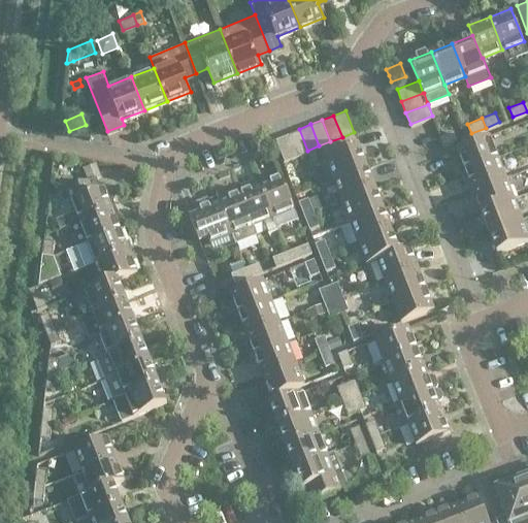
[(296,155),(307,151),(299,129),(288,133),(296,155)]
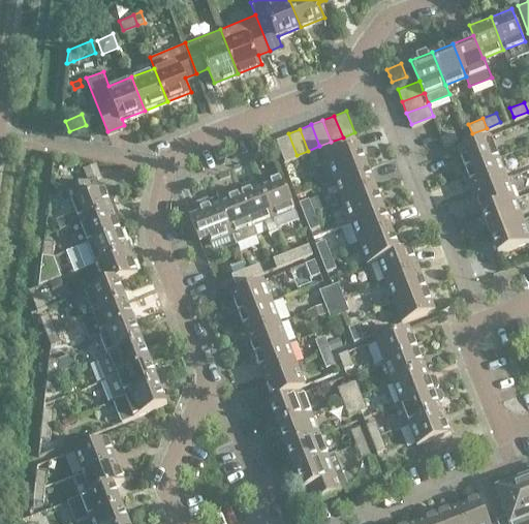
[(440,134),(444,145),(458,139),(455,129),(440,134)]
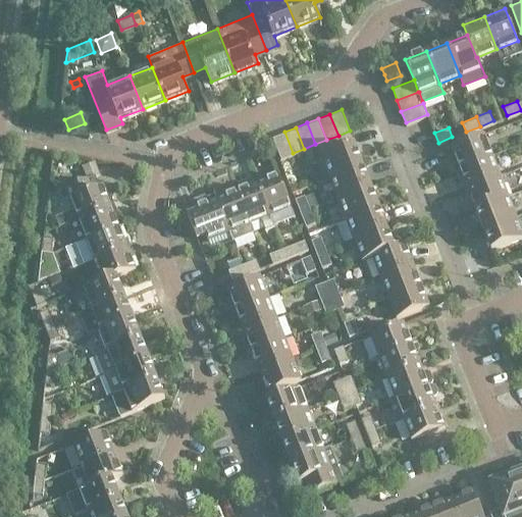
[(329,176),(363,163),(355,142),(354,142),(350,131),(338,136),(326,140),(331,151),(321,155),(329,176)]
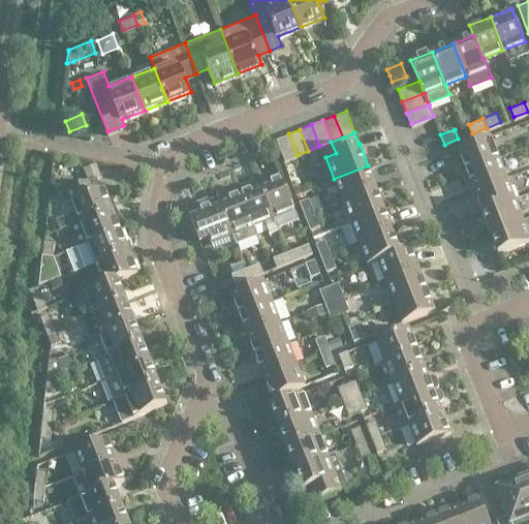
[(285,160),(297,155),(288,133),(276,137),(285,160)]
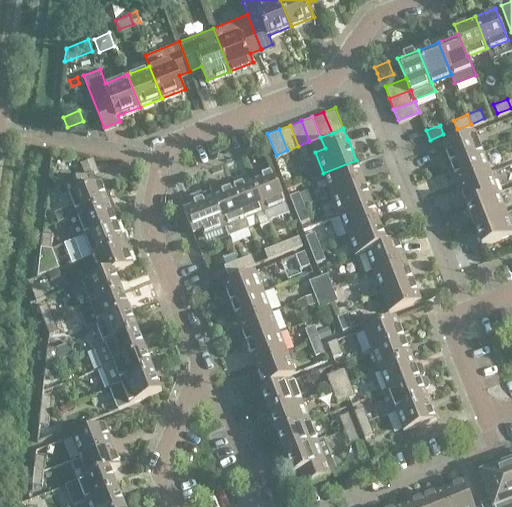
[(442,141),(450,162),(483,149),(474,129),(442,141)]
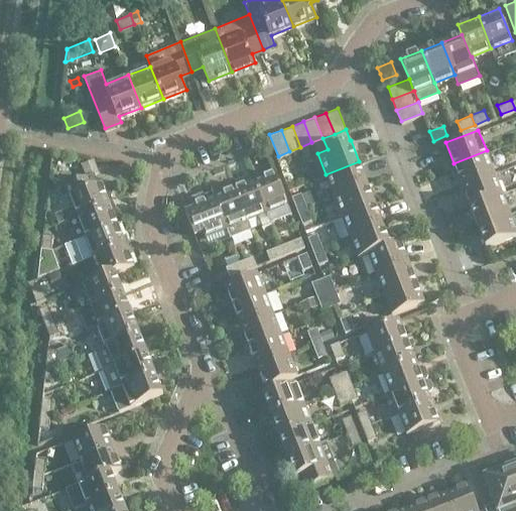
[(494,171),(487,150),(454,163),(462,183),(494,171)]
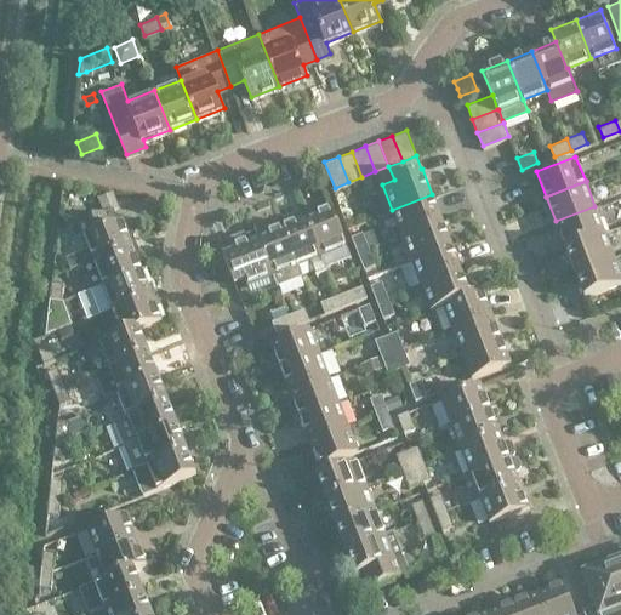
[(432,194),(392,210),(402,234),(442,218),(432,194)]
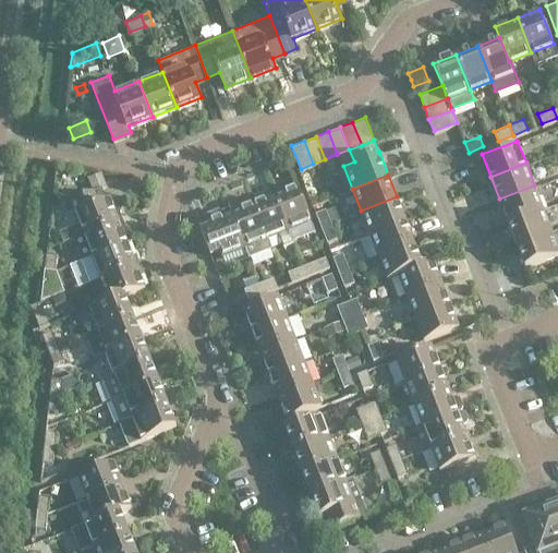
[(304,183),(313,205),(323,201),(315,179),(304,183)]
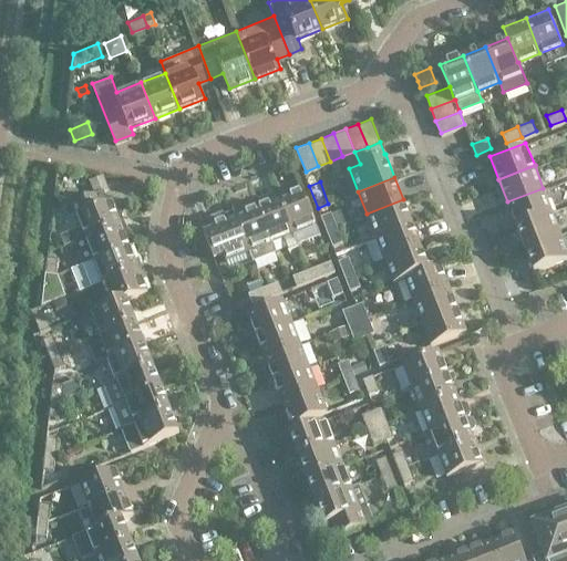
[(302,186),(279,195),(297,241),(320,232),(302,186)]
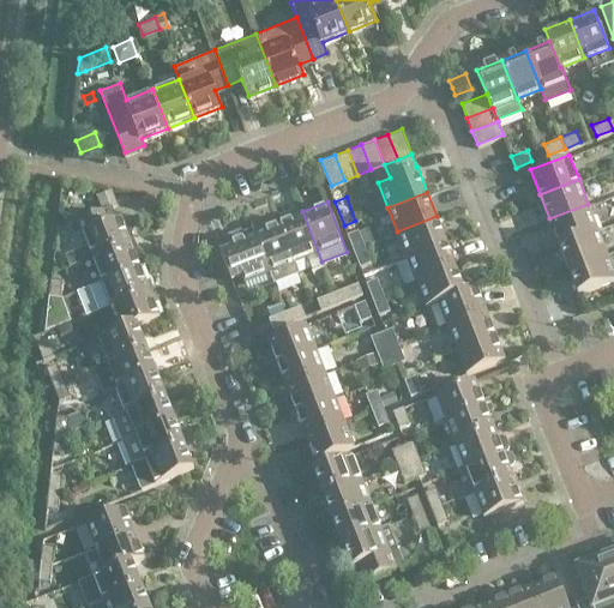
[(588,204),(549,218),(559,242),(597,228),(588,204)]
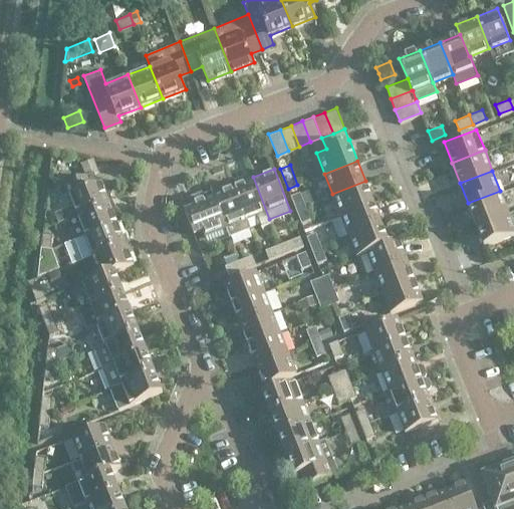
[(109,201),(104,189),(101,180),(92,184),(87,172),(82,175),(78,173),(69,176),(67,180),(64,182),(73,205),(54,212),(58,221),(67,217),(109,201)]
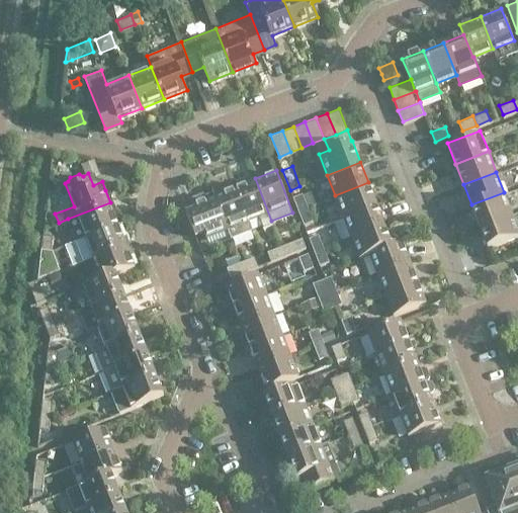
[(272,223),(271,221),(255,178),(235,186),(248,220),(259,215),(263,227),(272,223)]
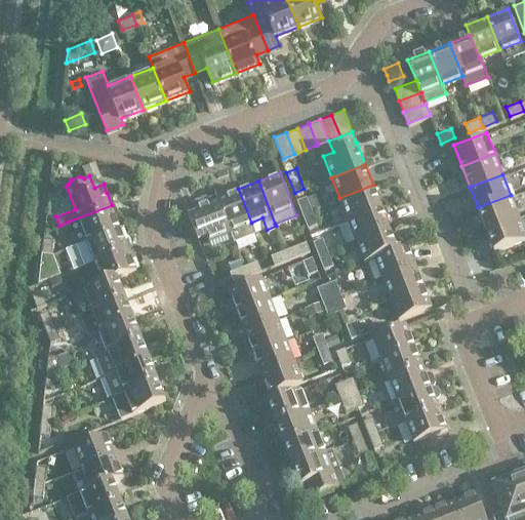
[(339,198),(348,218),(380,205),(373,185),(339,198)]
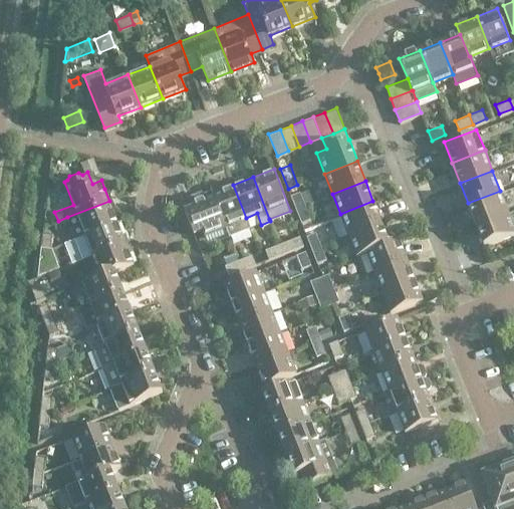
[(246,218),(233,185),(213,193),(226,226),(229,235),(249,227),(245,218),(246,218)]
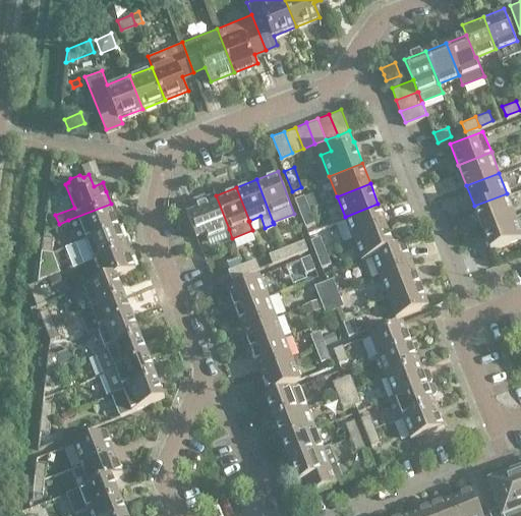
[(294,196),(299,211),(309,207),(303,192),(294,196)]
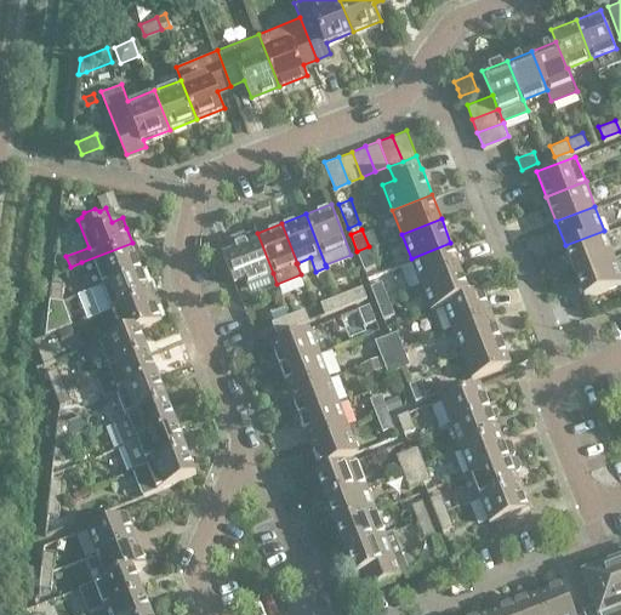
[(604,231),(565,245),(575,271),(614,255),(604,231)]
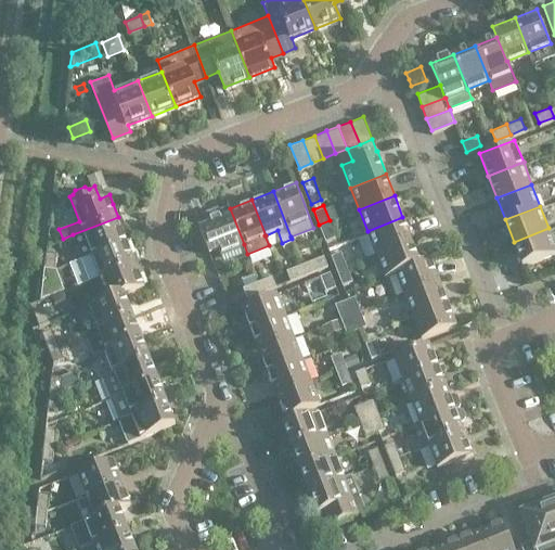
[(244,244),(230,208),(207,217),(197,221),(209,251),(219,246),(221,253),(244,244)]
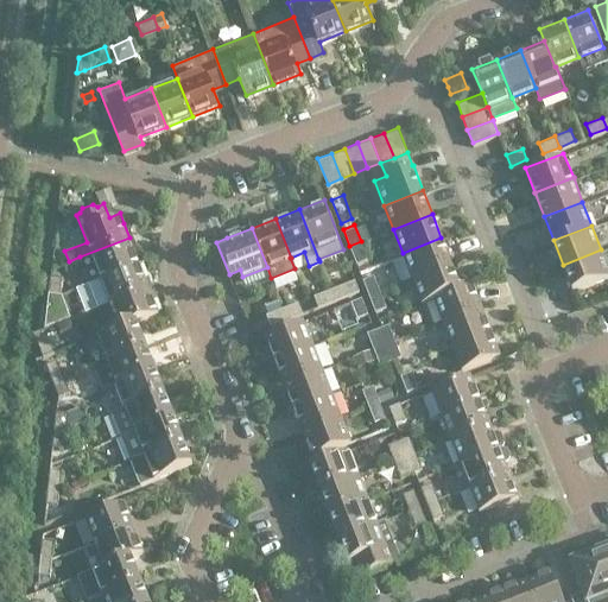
[(139,261),(130,238),(80,257),(89,280),(139,261)]
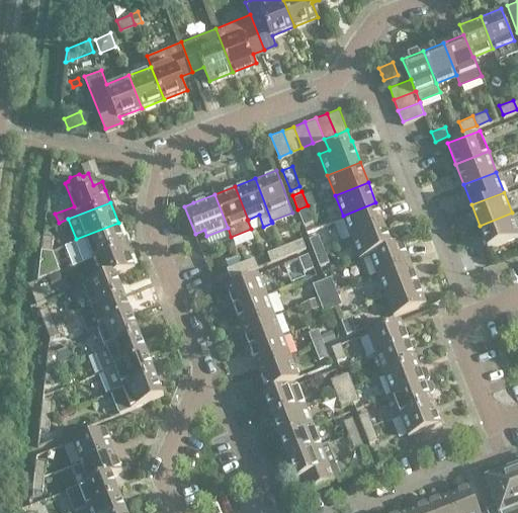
[(375,202),(343,216),(351,236),(383,223),(375,202)]
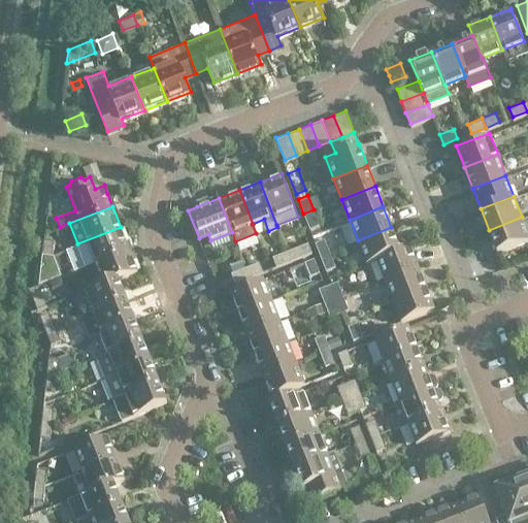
[(319,224),(314,209),(303,214),(309,227),(319,224)]
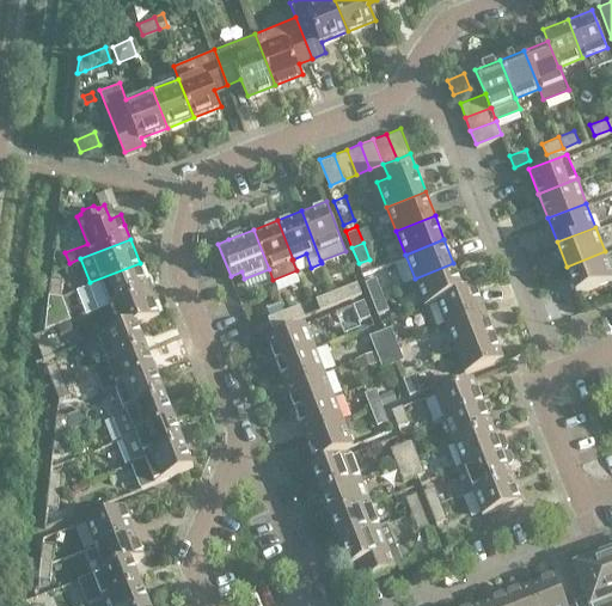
[(611,276),(611,268),(605,251),(567,267),(576,291),(611,276)]
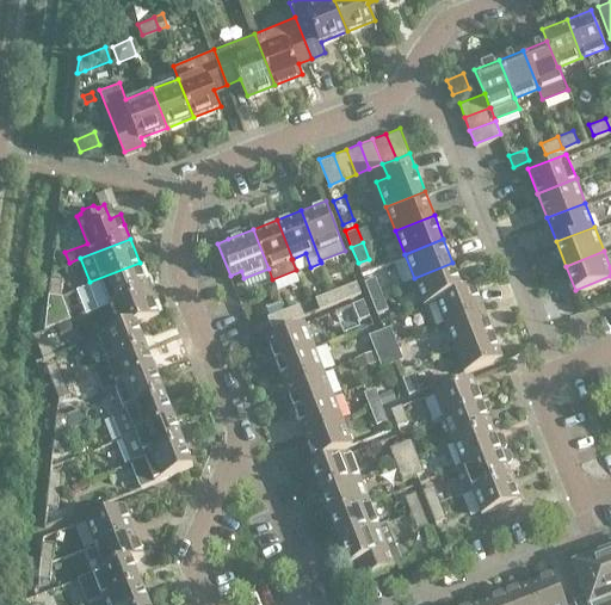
[(90,282),(99,307),(149,286),(140,263),(90,282)]
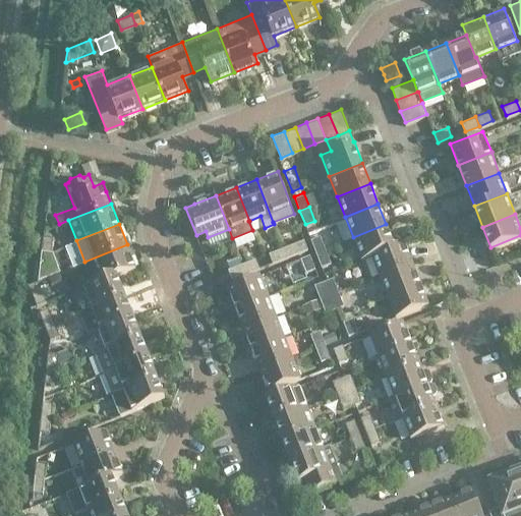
[(361,259),(371,254),(371,253),(394,244),(394,243),(386,224),(353,237),(361,259)]
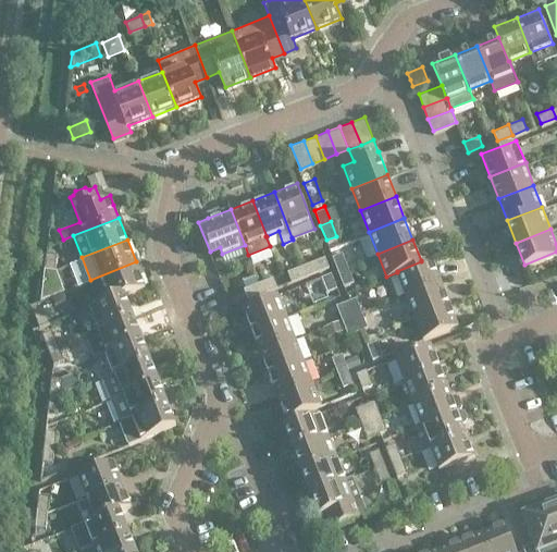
[(45,267),(56,268),(57,253),(46,250),(45,267)]
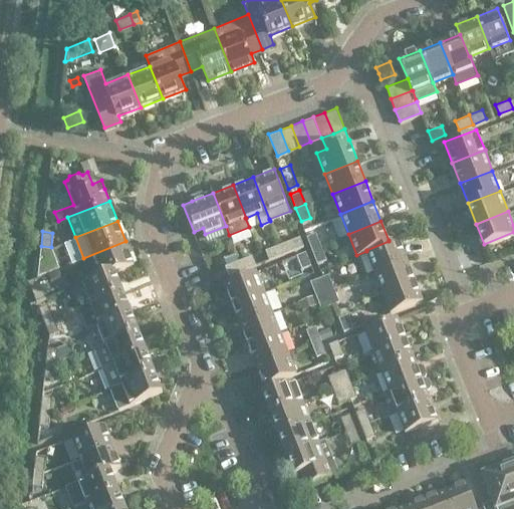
[(306,234),(311,248),(321,244),(315,231),(306,234)]
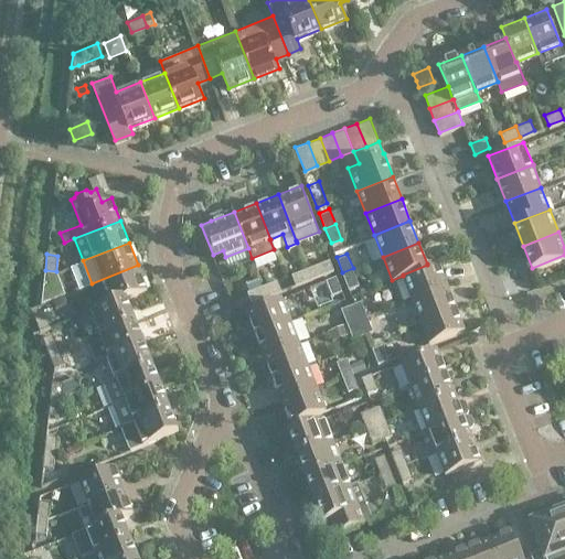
[(329,258),(307,267),(310,277),(333,268),(329,258)]
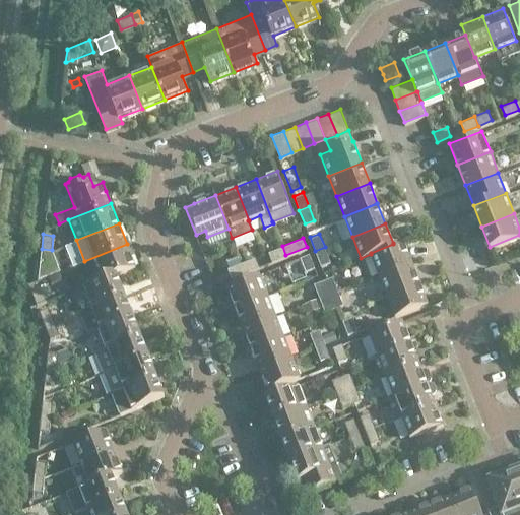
[(371,253),(371,254),(379,273),(411,260),(403,240),(393,243),(393,244),(371,253)]
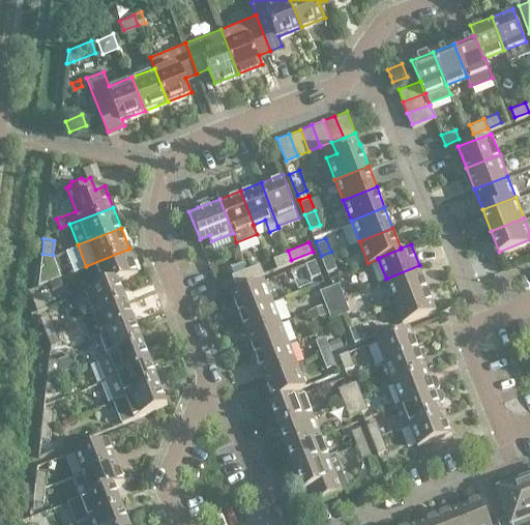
[(84,290),(104,282),(104,283),(118,276),(118,278),(138,270),(129,249),(86,266),(91,281),(82,285),(84,290)]
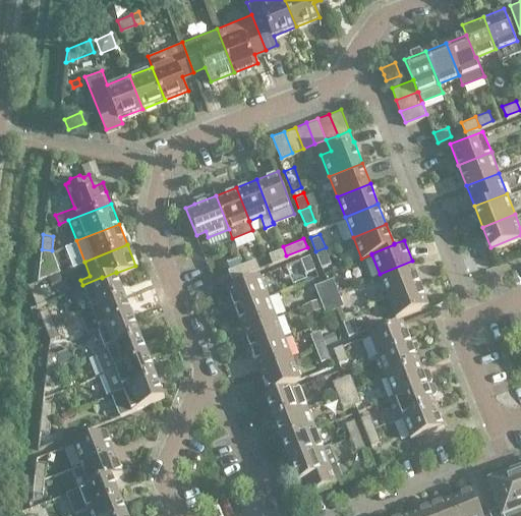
[(286,255),(283,246),(269,251),(273,262),(286,255)]
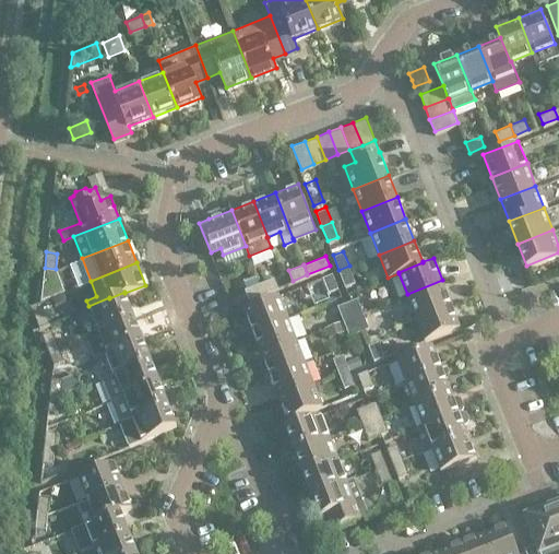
[(339,270),(344,284),(355,281),(349,266),(339,270)]
